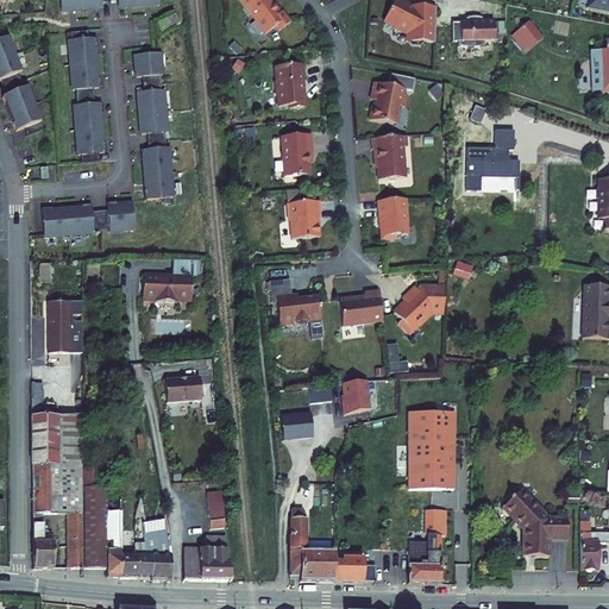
[(63,0),(64,10),(106,6),(106,0),(105,0),(63,0)]
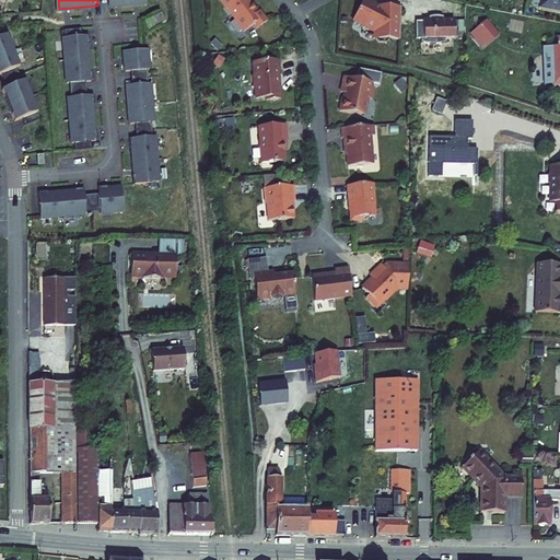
[(247,0),(219,0),(245,33),(254,25),(257,30),(268,21),(259,11),(256,13),(246,1),(247,0)]
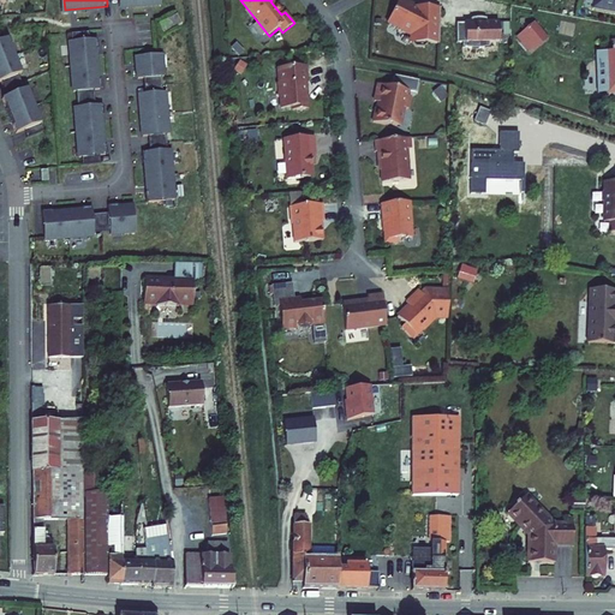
[(441,43),(441,17),(425,17),(423,11),(417,7),(399,0),(389,23),(402,29),(402,31),(415,36),(415,43),(418,47),(427,47),(430,43),(441,43)]
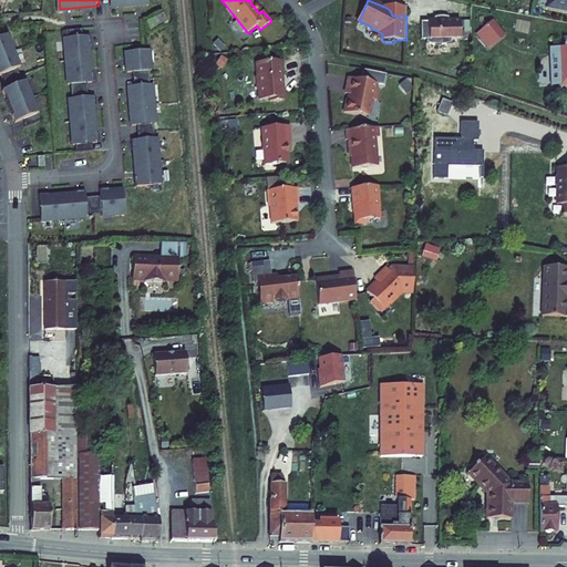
[(566,0),(546,0),(544,9),(566,13),(566,0)]
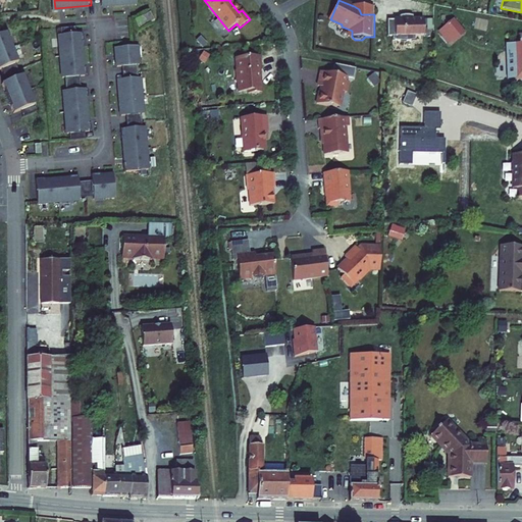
[(402,19),(389,19),(389,36),(395,36),(395,39),(397,40),(399,40),(402,41),(404,41),(407,41),(409,41),(411,41),(414,40),(416,39),(416,36),(424,36),(424,19),(414,19),(413,15),(411,14),(409,14),(407,14),(404,14),(402,15),(402,19)]
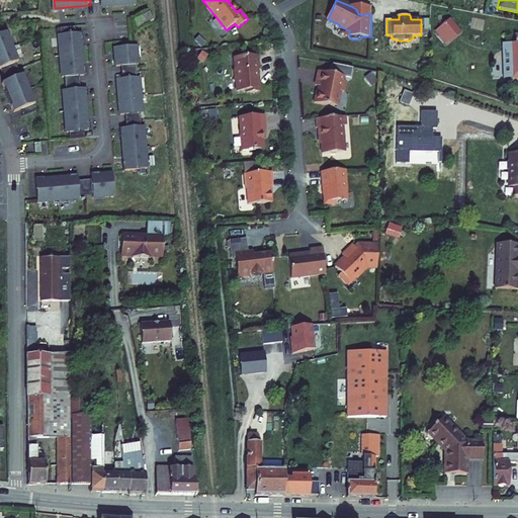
[(450,20),(436,29),(445,44),(459,34),(450,20)]
